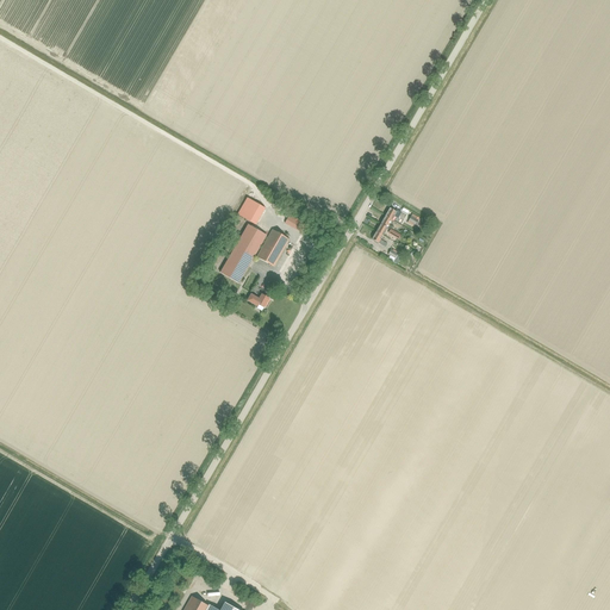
[(255,225),(265,209),(247,198),(237,215),(255,225)]
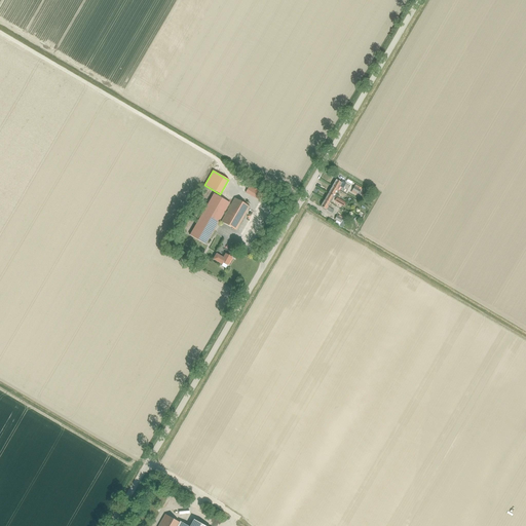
[(341,181),(340,182),(335,180),(332,186),(338,190),(340,187),(342,188),(345,183),(341,181)]
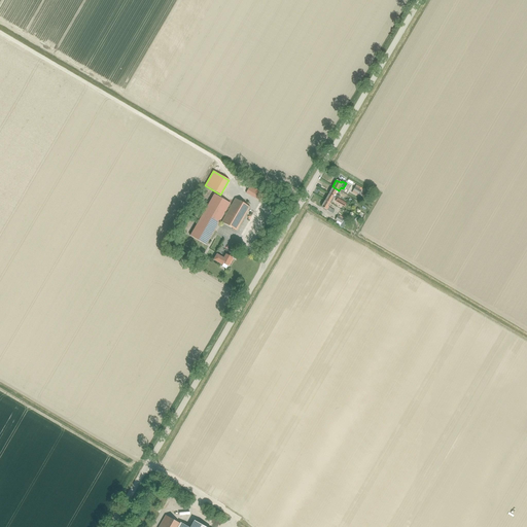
[(259,201),(265,194),(250,185),(246,194),(259,201)]
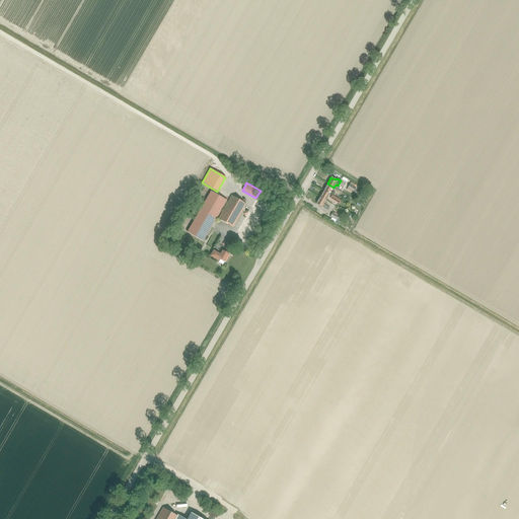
[(329,194),(334,188),(327,183),(323,191),(329,194)]
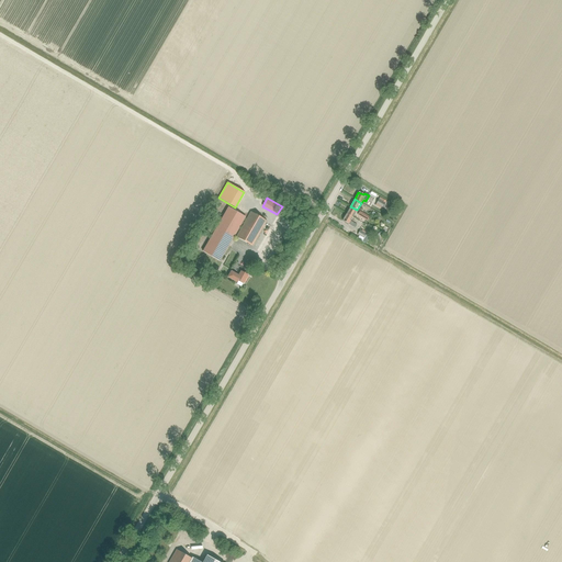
[(228,206),(202,251),(221,261),(246,217),(228,206)]
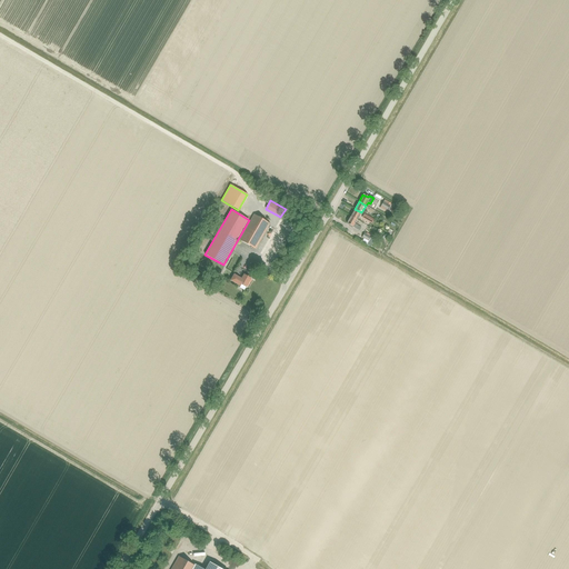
[(358,220),(361,212),(355,209),(350,216),(358,220)]
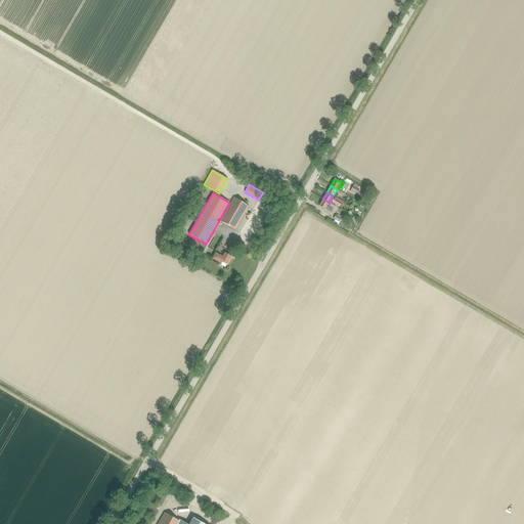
[(249,206),(233,198),(220,221),(234,229),(249,206)]
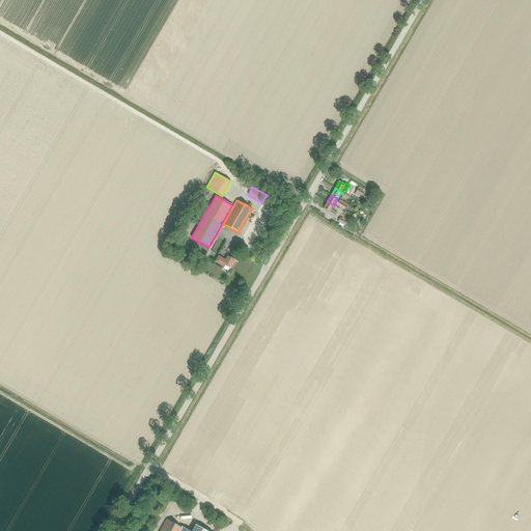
[(331,210),(334,205),(327,201),(323,208),(329,212),(332,214),(335,215),(336,213),(331,210)]
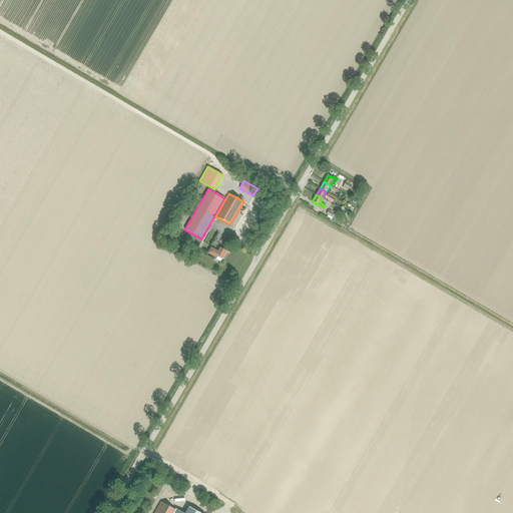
[(210,247),(207,252),(214,258),(215,255),(217,257),(215,260),(219,262),(226,251),(223,249),(223,248),(223,247),(221,246),(220,246),(217,251),(210,247)]
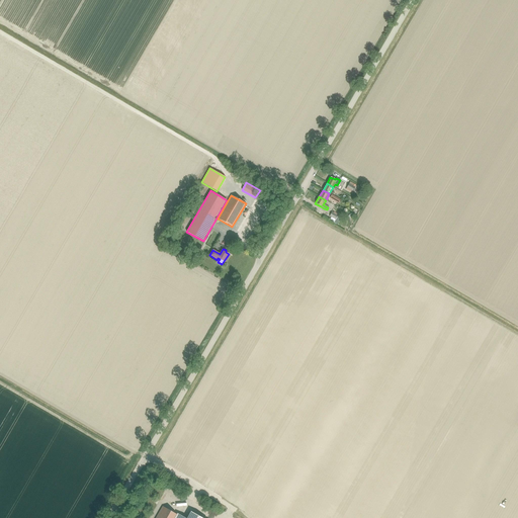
[(185,517),(178,514),(177,515),(162,507),(155,517),(202,517),(192,512),(188,517),(185,517)]
